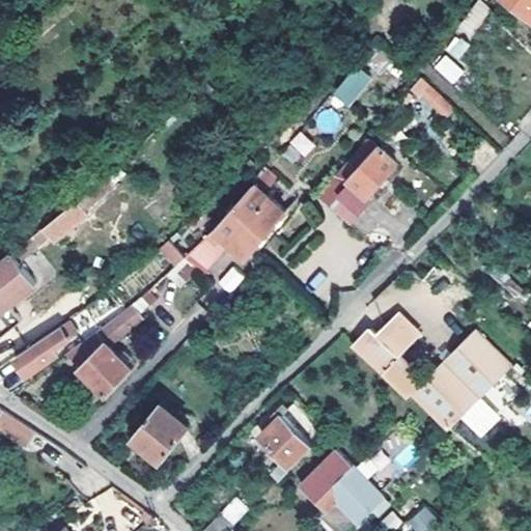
[(475,33),(488,7),(476,0),(462,27),(475,33)]
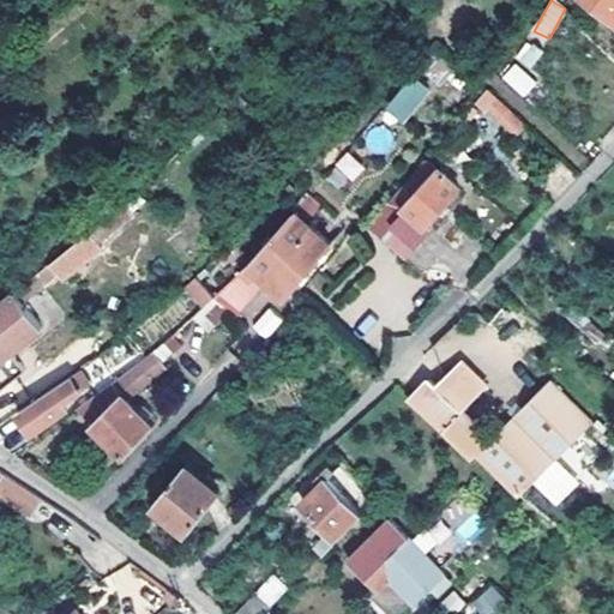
[(613,0),(593,0),(613,17),(613,0)]
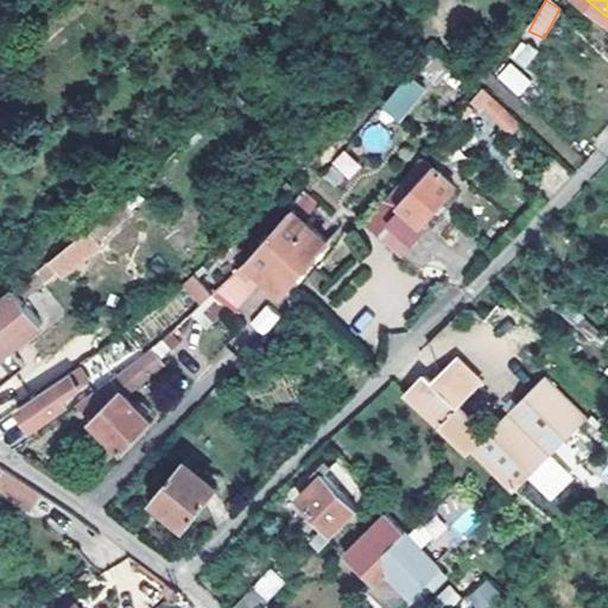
[(510,59),(526,69),(537,51),(520,42),(510,59)]
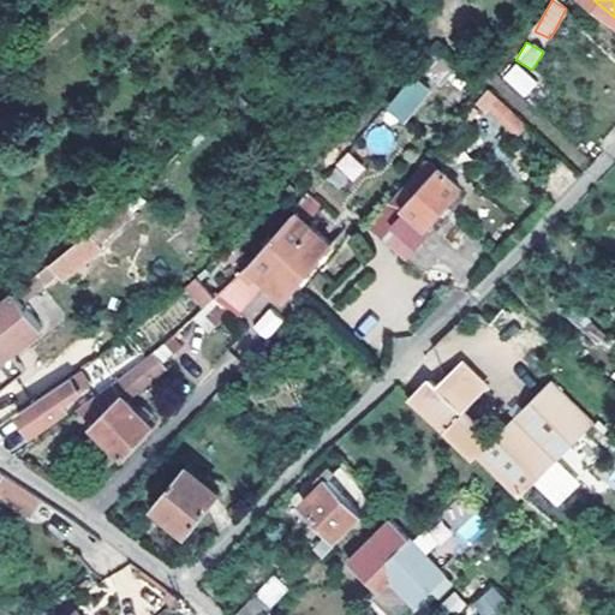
[(514,63),(501,78),(525,97),(538,83),(514,63)]
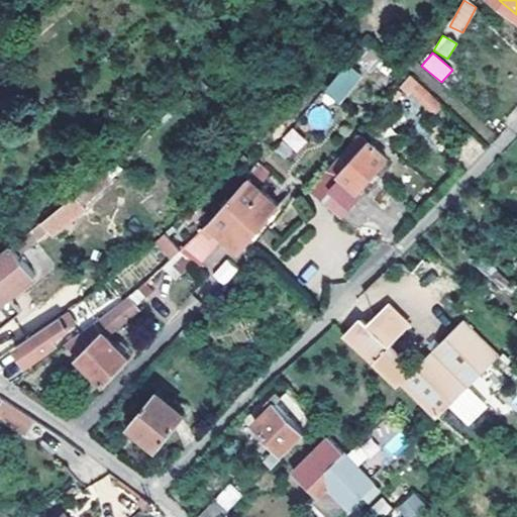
[(338,104),(362,78),(346,65),(323,91),(338,104)]
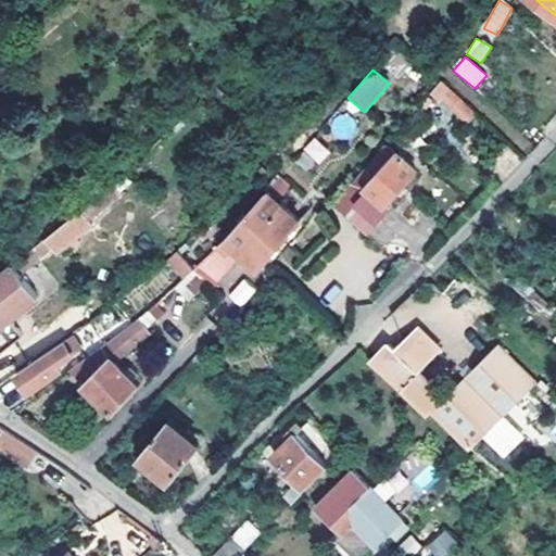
[(442,80),(429,93),(463,126),(476,113),(442,80)]
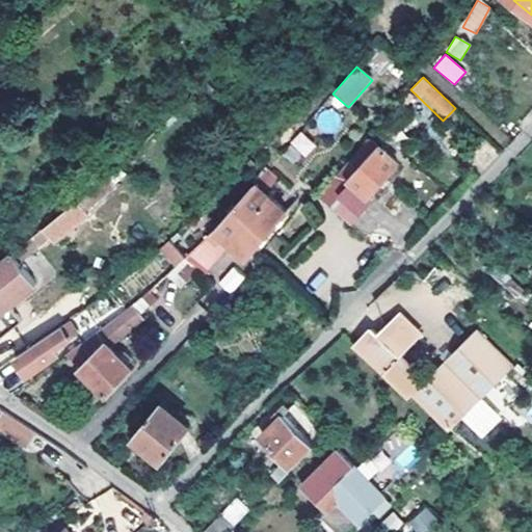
[(294,132),(284,158),(303,166),(314,140),(294,132)]
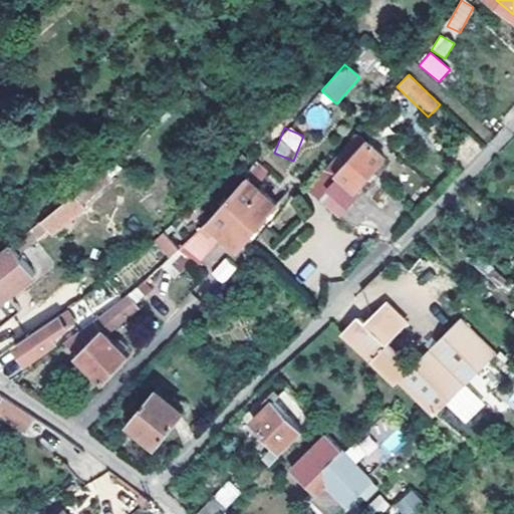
[(384,159),(361,135),(312,189),(340,215),(360,193),(357,190),(384,159)]
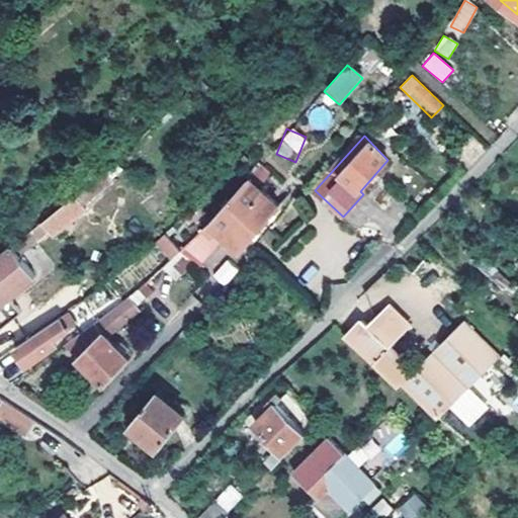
[(182,249),(195,260),(201,266),(221,243),(212,236),(220,228),(242,247),(280,201),(259,183),(273,164),(266,158),(211,221),(182,249)]
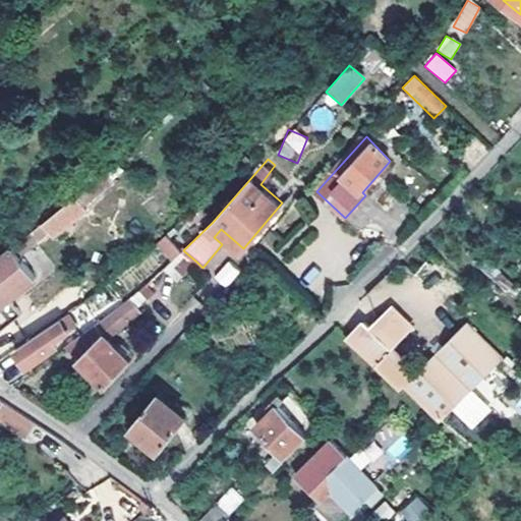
[(38,228),(45,237),(53,231),(56,235),(89,208),(79,194),(38,228)]
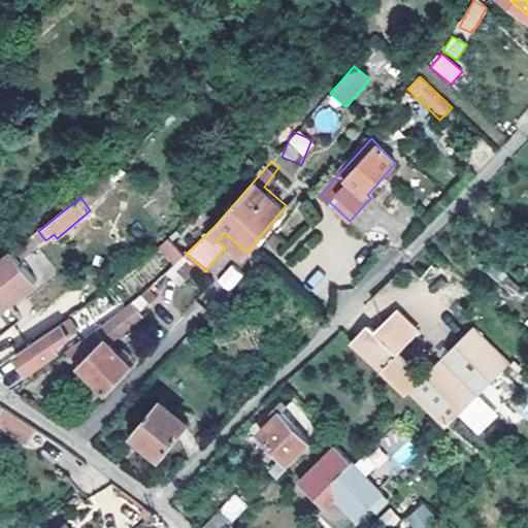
[(187,219),(193,225),(197,219),(193,215),(187,219)]
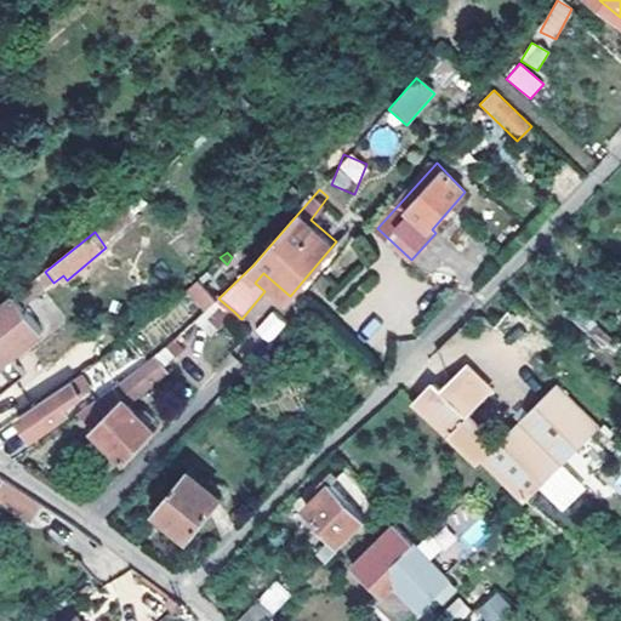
[(45,272),(18,294),(27,305),(53,283),(45,272)]
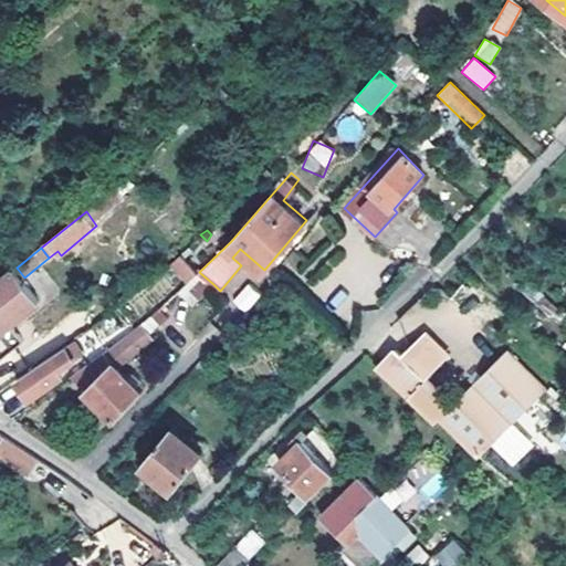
[(177,257),(167,269),(184,283),(195,271),(177,257)]
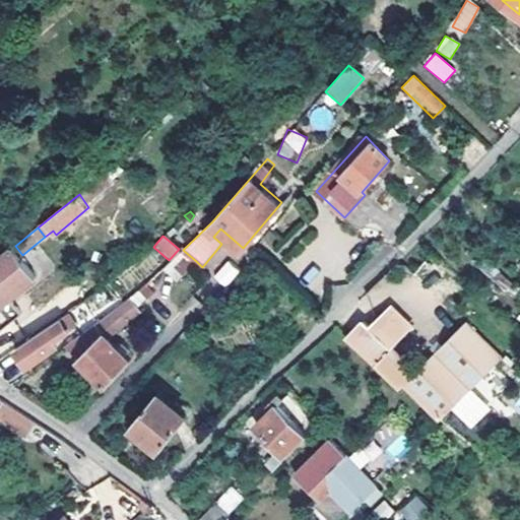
[(22,255),(15,246),(12,248),(0,257),(0,301),(2,304),(39,274),(22,255)]
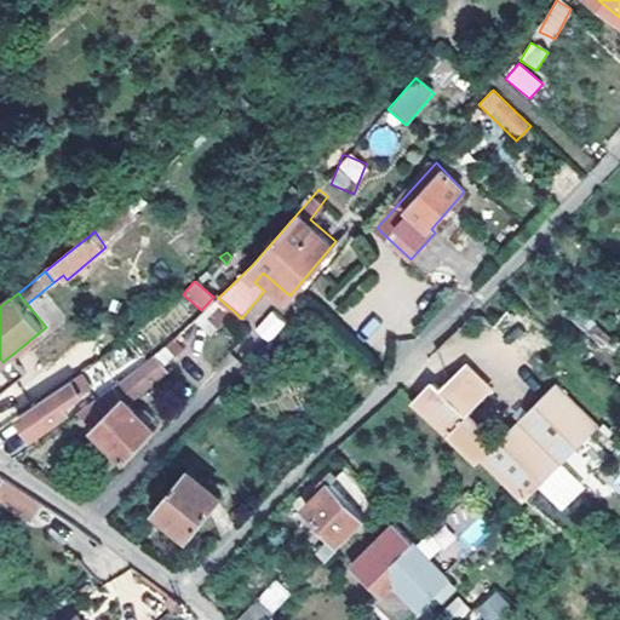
[(210,334),(234,311),(218,298),(217,297),(194,319),(210,334)]
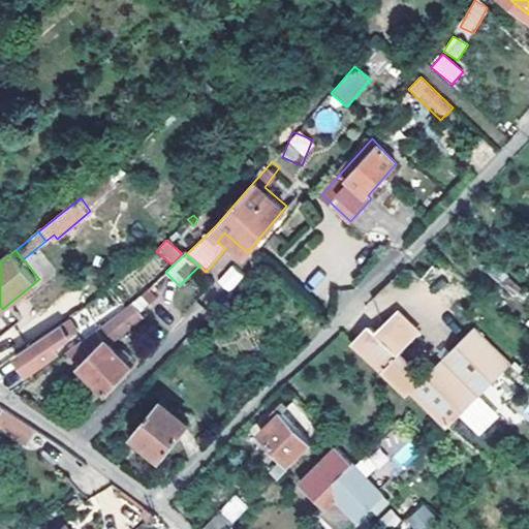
[(0,307),(0,337),(20,322),(6,306),(2,309),(0,307)]
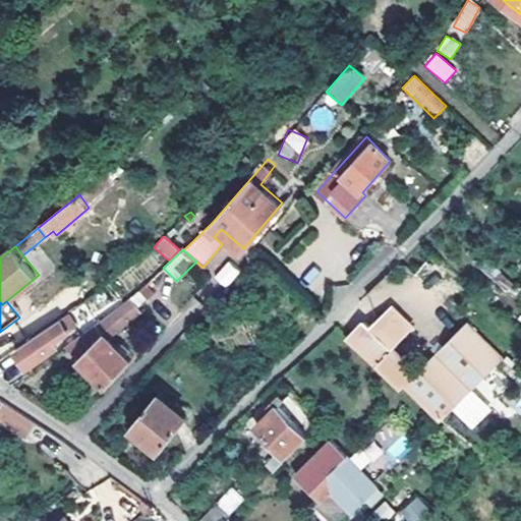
[(108,334),(121,322),(113,312),(68,345),(106,385),(132,360),(108,334)]
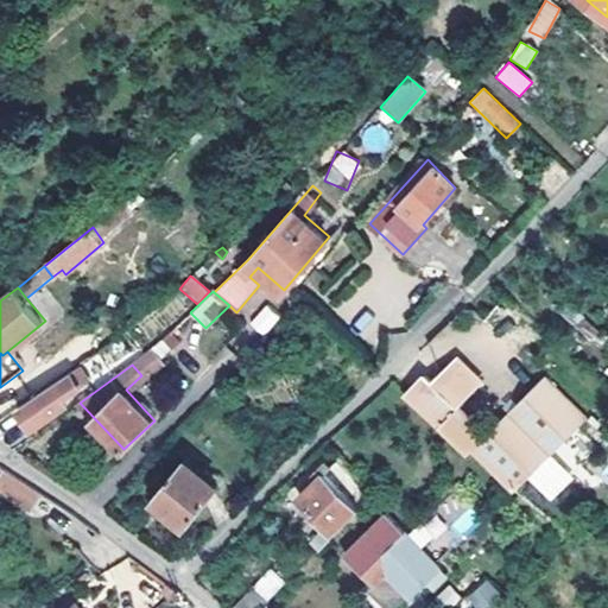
[(64,398),(81,386),(73,372),(20,409),(33,429),(67,404),(64,398)]
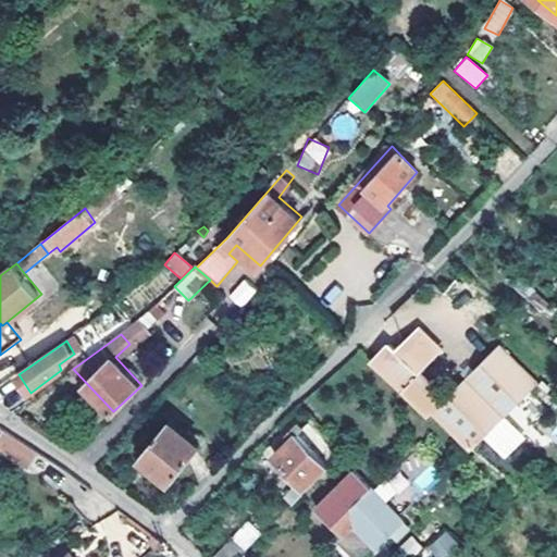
[(440,410),(480,449),(544,384),(505,345),(452,398),(394,347),(376,366),(423,408),(433,416),(440,410)]
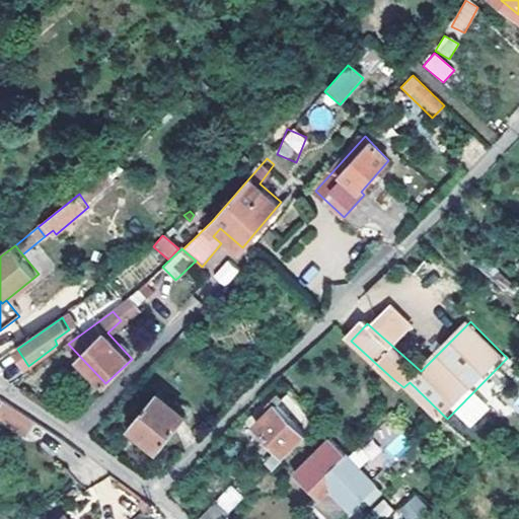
[(186,354),(196,343),(184,332),(174,344),(186,354)]
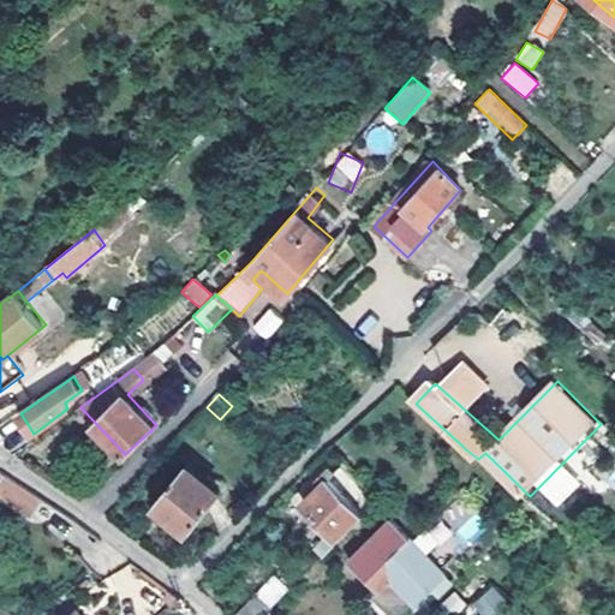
[(156,503),(189,531),(221,491),(189,464),(156,503)]
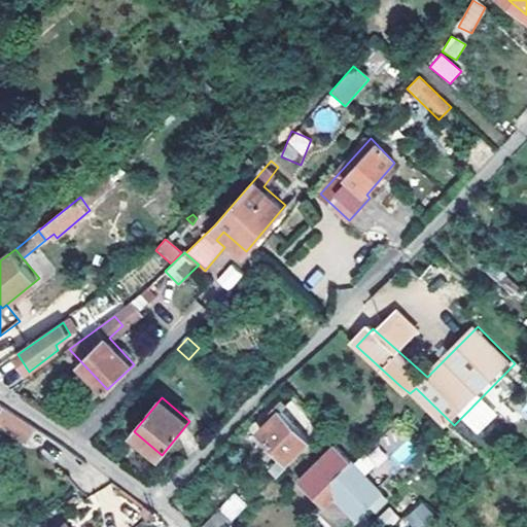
[(284,455),(291,462),(297,455),(313,441),(304,429),(312,421),(290,399),(285,405),(282,401),(264,421),(266,424),(260,431),(284,455)]
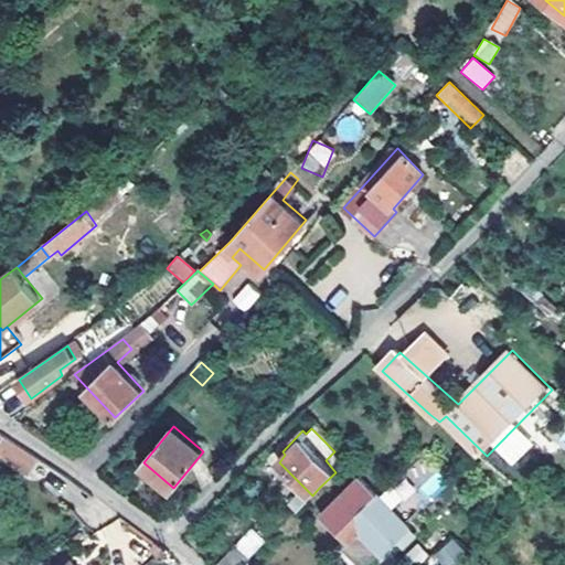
[(0,443),(0,455),(31,476),(41,460),(4,437),(0,443)]
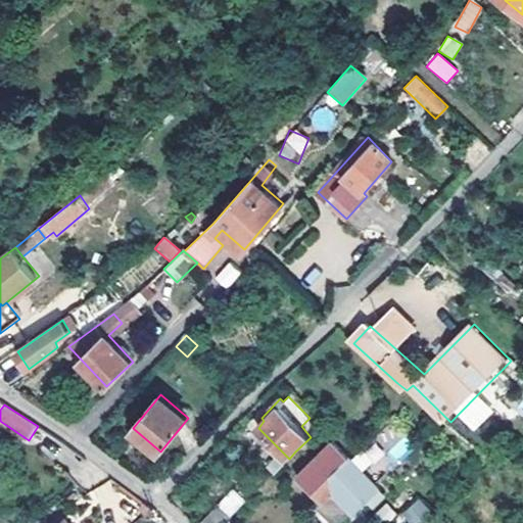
[(272,476),(289,459),(282,452),(266,469),(272,476)]
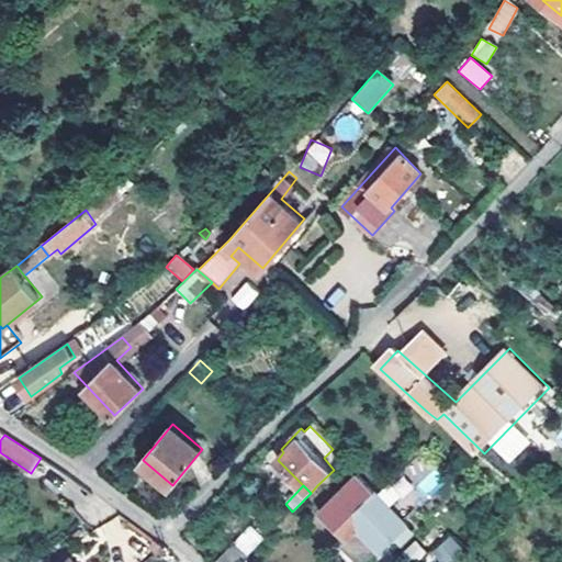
[(381,549),(406,524),(377,493),(350,518),(381,549)]
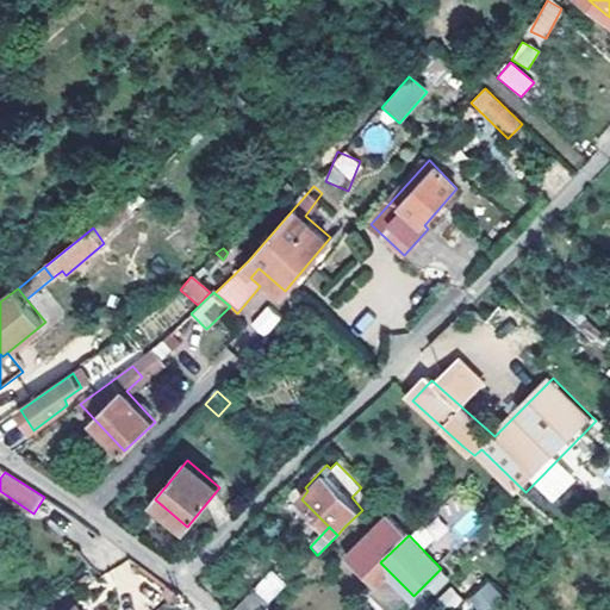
[(253,586),(267,603),(286,585),(272,570),(253,586)]
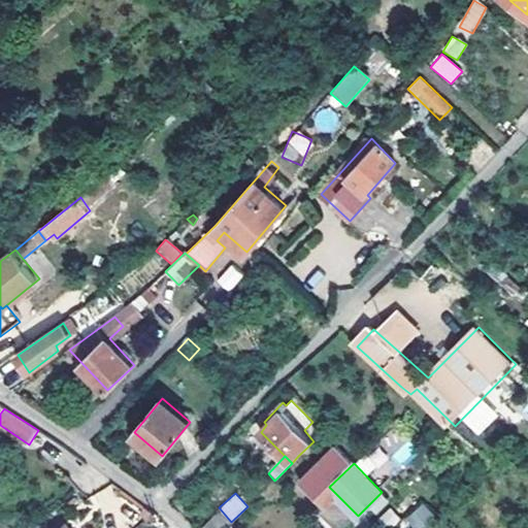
[(423,499),(407,514),(418,524),(434,508),(423,499)]
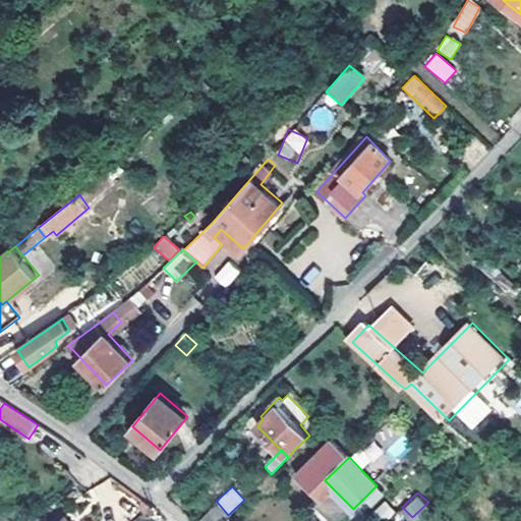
[(390,496),(374,512),(384,520),(387,520),(401,508),(390,496)]
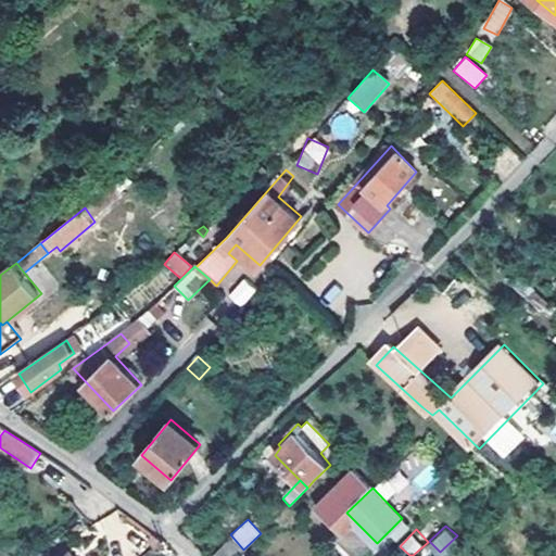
[(159,547),(163,543),(152,535),(149,540),(159,547)]
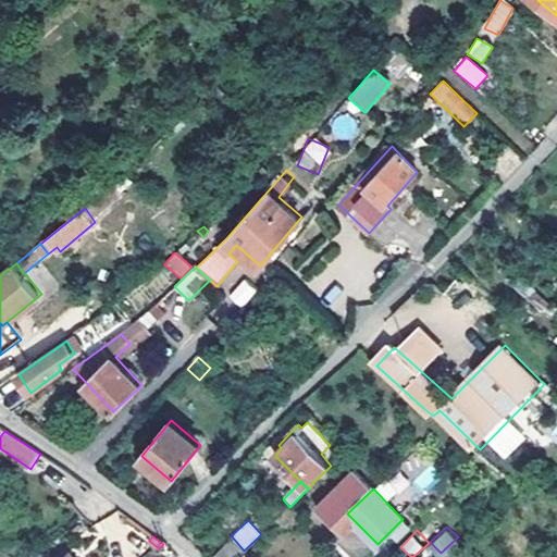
[(102,556),(84,537),(62,556),(102,556)]
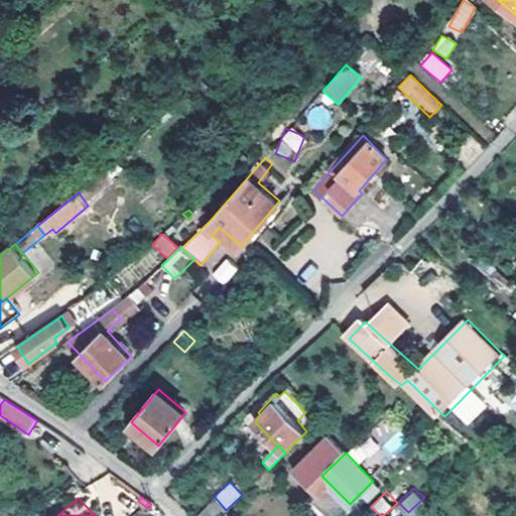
[(218,503),(204,515),(222,515),(227,511),(218,503)]
